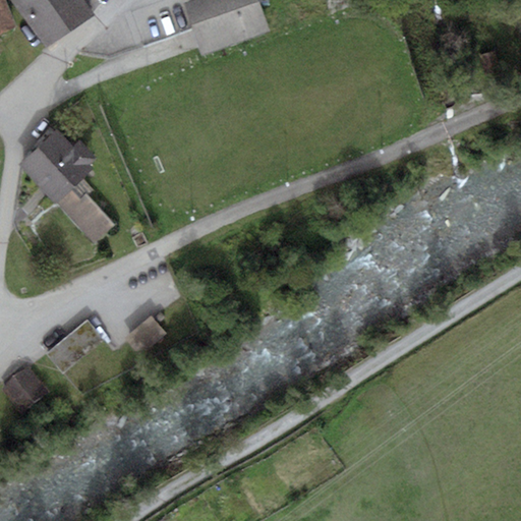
[(7,0),(0,0),(0,56),(1,56),(0,53),(0,34),(18,26),(7,0)]
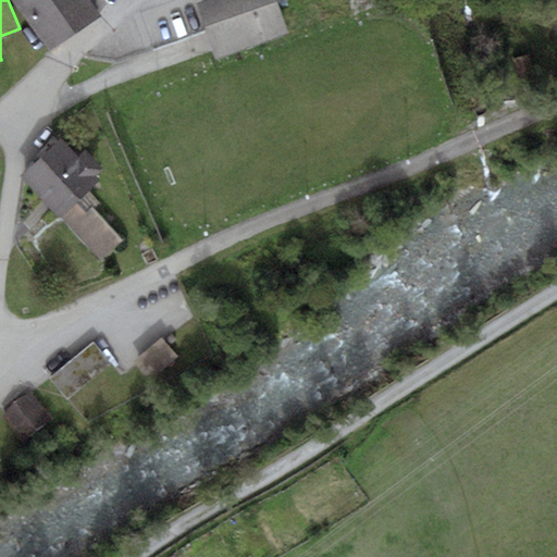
[(13,0),(49,49),(99,14),(88,0),(13,0)]
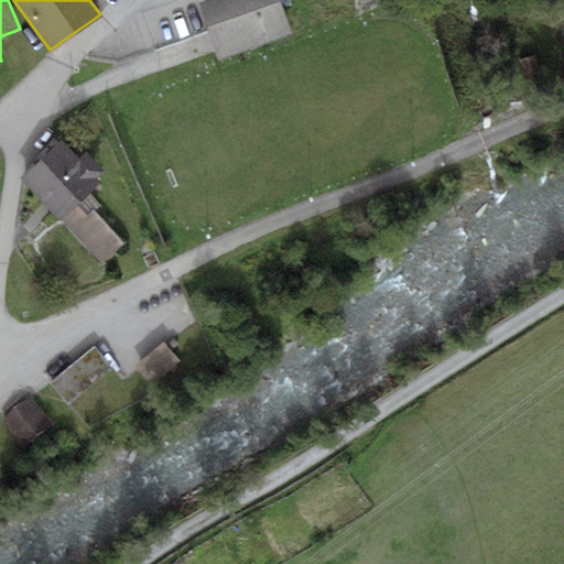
[(291,34),(279,0),(210,0),(199,4),(218,58),(291,34)]
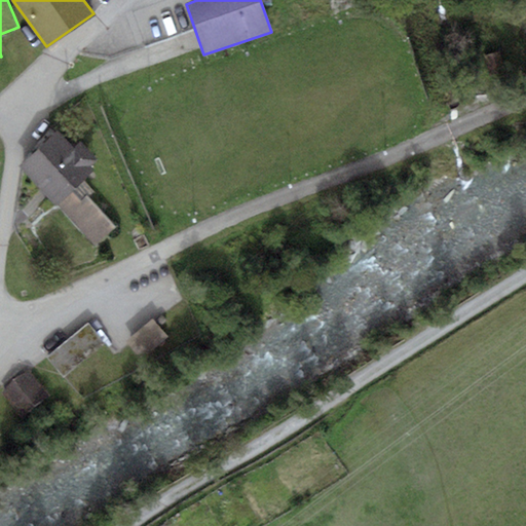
[(58,129),(20,165),(96,245),(115,226),(87,197),(81,202),(70,192),(94,170),(90,166),(99,159),(79,140),(73,146),(58,129)]
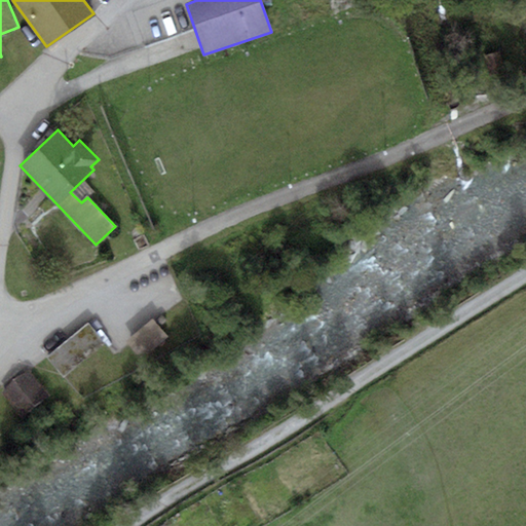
[(152,320),(122,346),(138,364),(167,337),(152,320)]
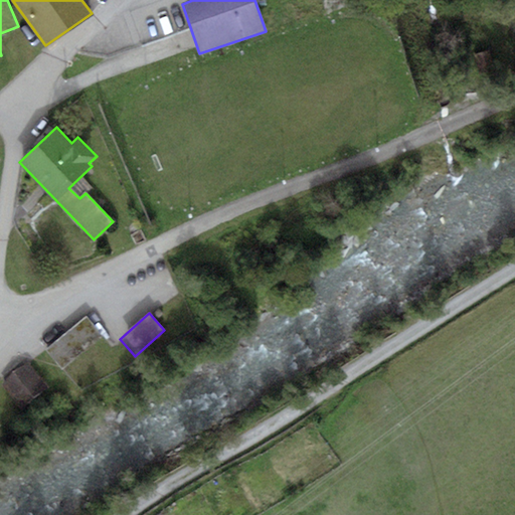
[(103,336),(87,316),(47,348),(64,367),(103,336)]
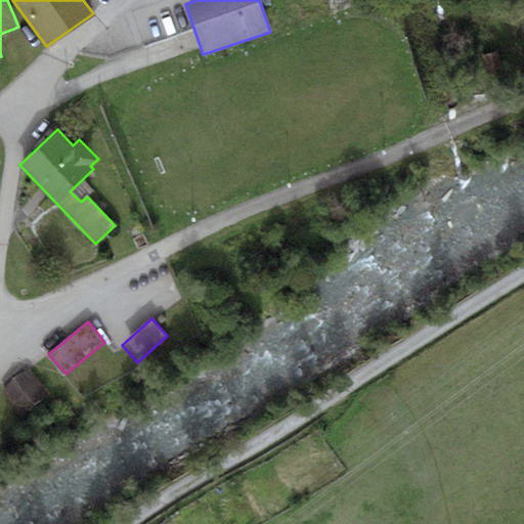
[(52,395),(30,369),(3,392),(26,418),(52,395)]
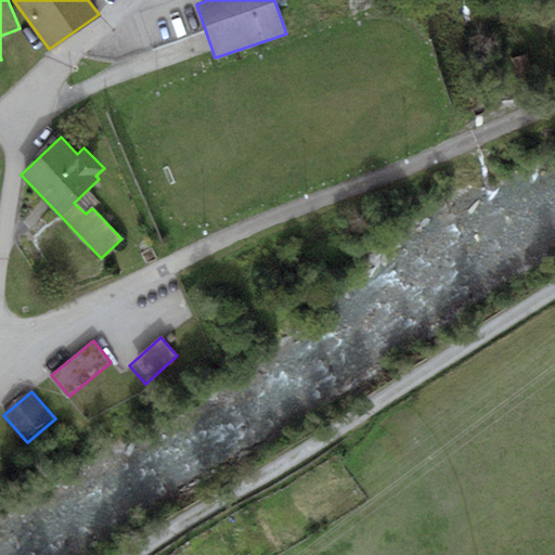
All buildings are outlined.
